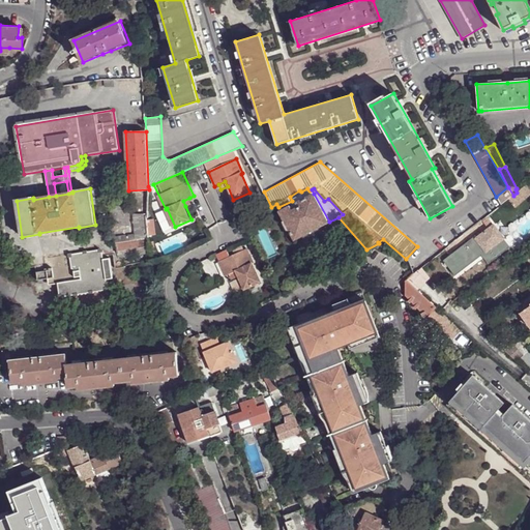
[(296,239),(329,222),(314,194),(298,202),(299,204),(294,206),(294,205),(291,206),(290,206),(281,211),(286,221),(285,222),(289,229),(290,229),(296,239)]
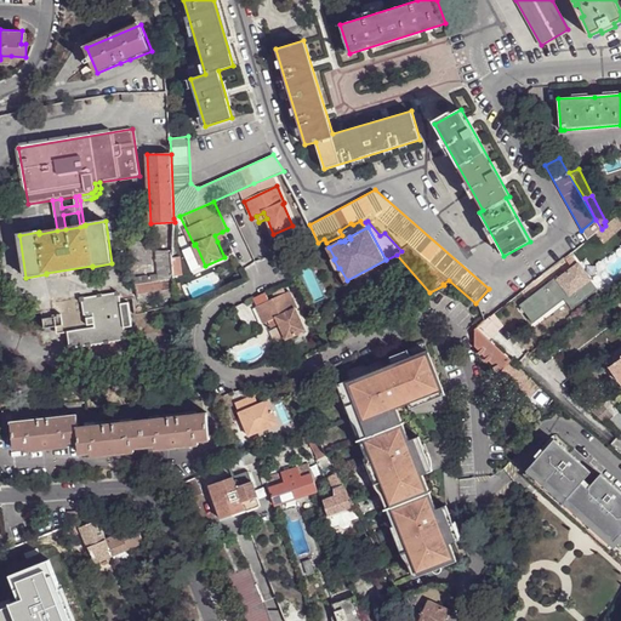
[(222,232),(215,235),(217,241),(224,238),(222,232)]
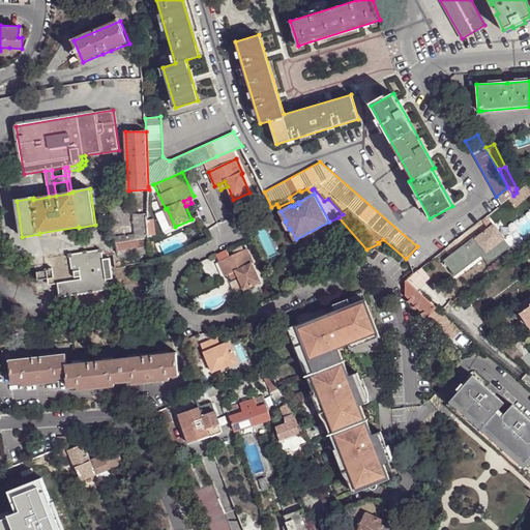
[(128,205),(111,206),(112,228),(130,227),(128,205)]
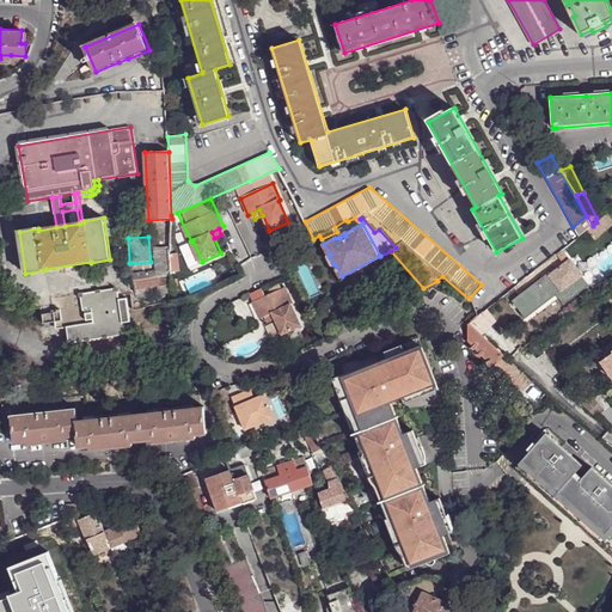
[(172,274),(172,248),(155,250),(154,251),(155,273),(155,277),(172,274)]
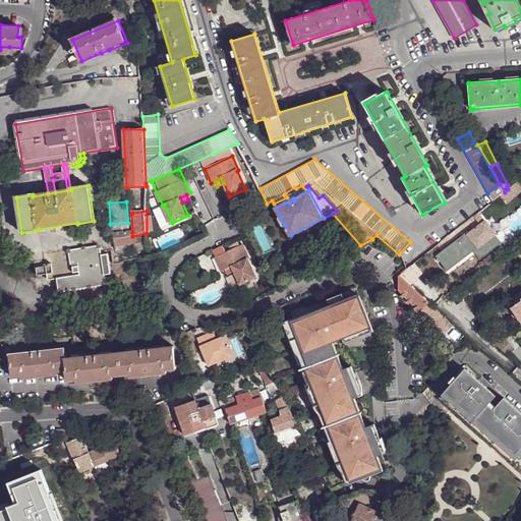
[(466,232),(437,255),(449,271),(474,250),(478,247),(485,256),(503,242),(485,221),(468,234),(466,232)]
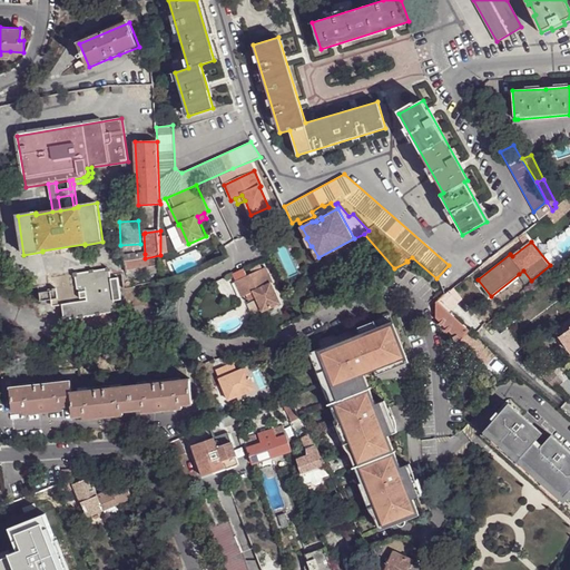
[(160,255),(145,258),(145,254),(124,257),(125,262),(128,278),(163,272),(160,255)]
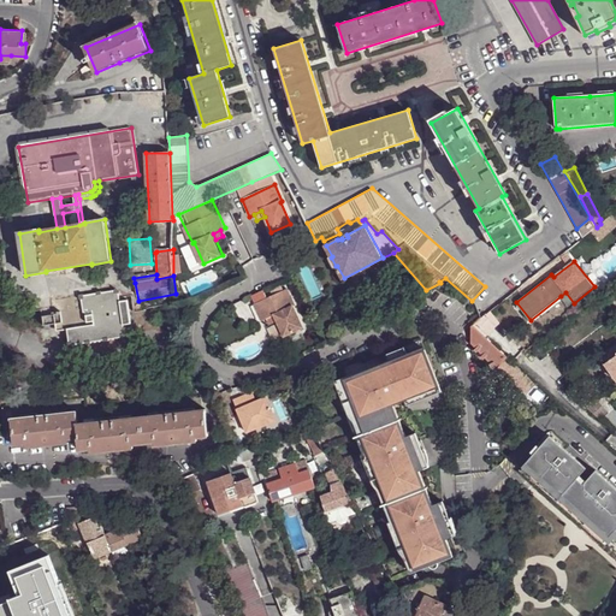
[(448,290),(440,283),(426,290),(431,298),(448,290)]
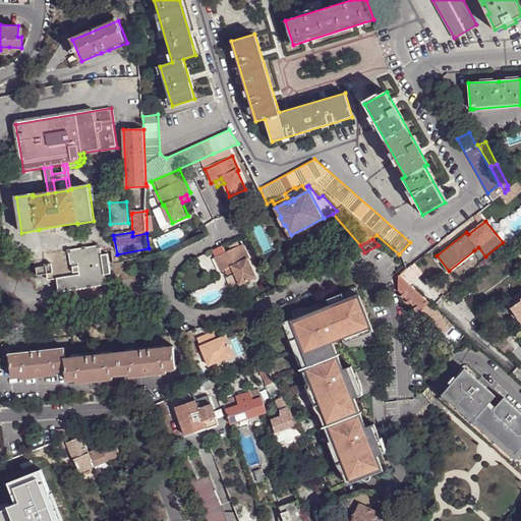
[(216,254),(215,255),(222,270),(225,268),(232,265),(234,270),(240,283),(256,276),(248,257),(249,256),(243,242),(226,250),(223,243),(213,247),(216,254)]
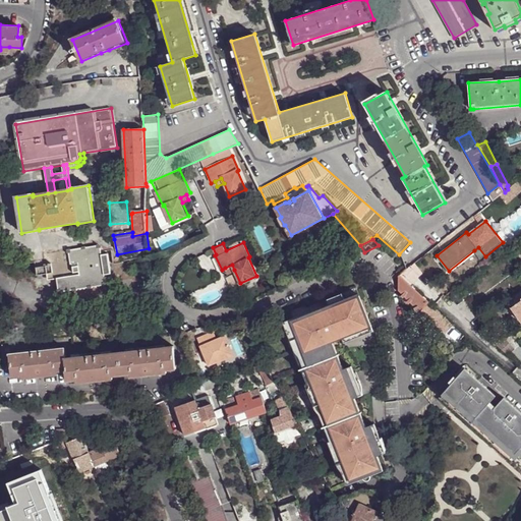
[(80,278),(57,281),(59,291),(57,291),(58,294),(60,296),(63,295),(62,294),(73,293),(73,294),(77,293),(77,292),(89,290),(89,291),(93,291),(93,290),(103,288),(104,289),(106,289),(108,286),(108,283),(106,284),(105,277),(111,276),(108,255),(102,255),(101,249),(102,248),(102,247),(99,244),(97,245),(97,246),(87,247),(85,246),(82,247),(82,248),(76,249),(78,266),(78,269),(73,270),(74,276),(80,275),(80,278)]
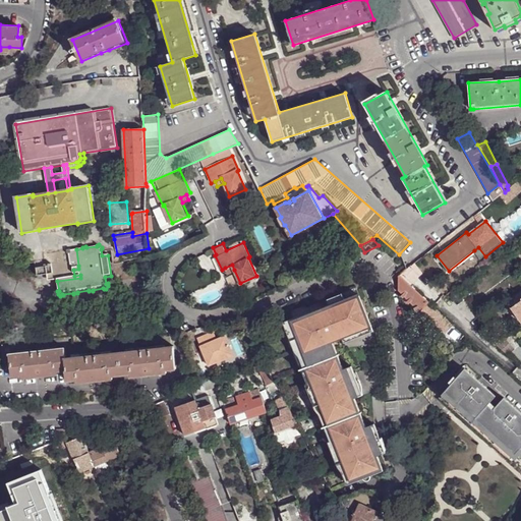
[(485,256),(478,247),(474,250),(481,259),(485,256)]
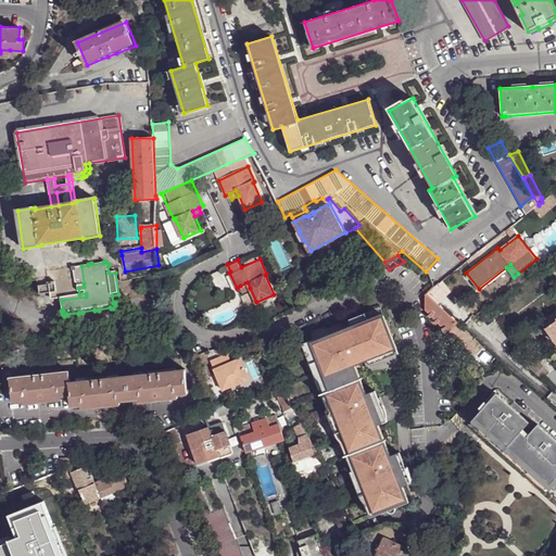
[(81,266),(76,267),(76,270),(73,272),(75,286),(84,283),(81,266)]
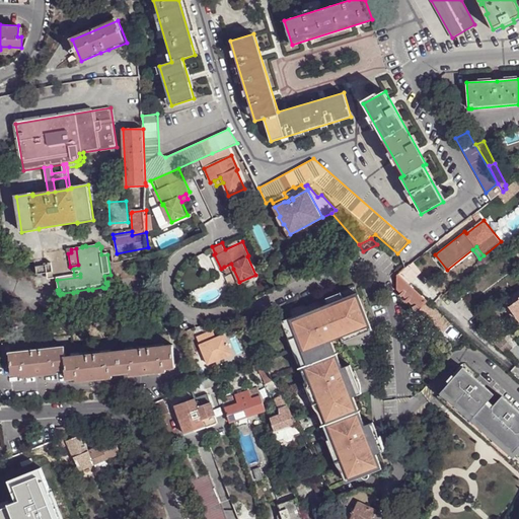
[(412,263),(399,274),(409,283),(420,271),(412,263)]
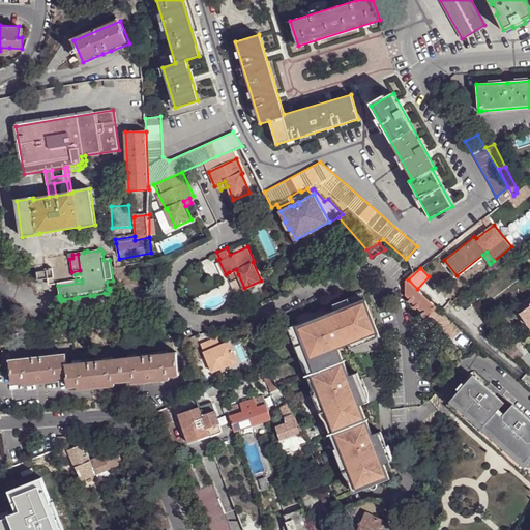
[(236,269),(229,272),(232,277),(238,274),(236,269)]
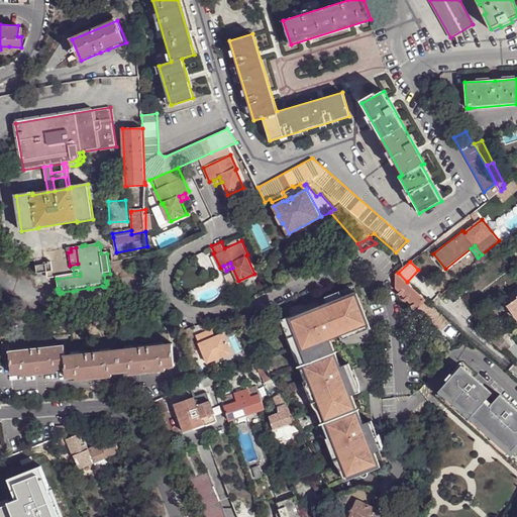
[(45,274),(53,273),(50,264),(47,264),(47,266),(34,268),(35,275),(45,274)]
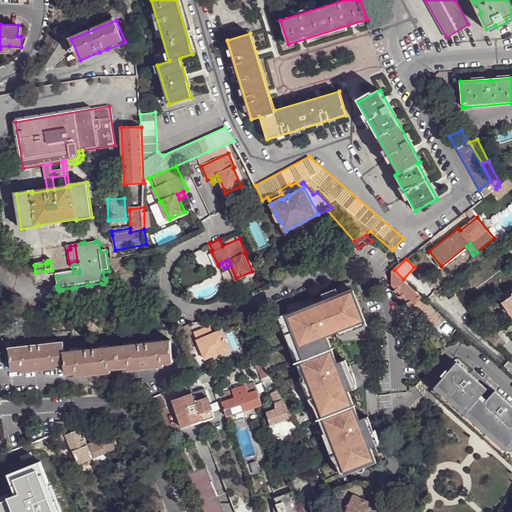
[(55,269),(52,270),(45,271),(47,277),(56,276),(55,269)]
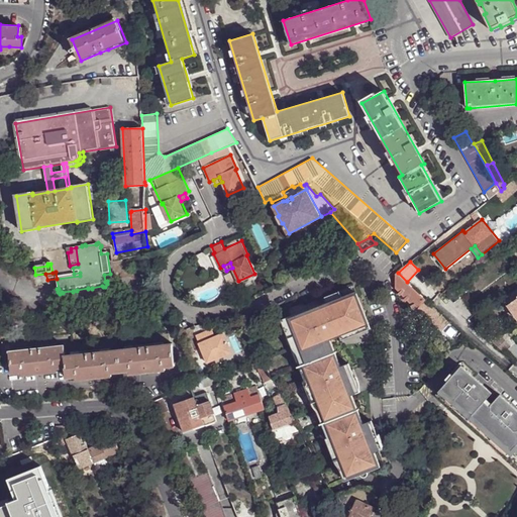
[(427,300),(426,299),(407,282),(398,273),(397,272),(396,273),(397,287),(398,289),(412,303),(411,305),(413,309),(419,306),(420,306),(419,308),(444,329),(451,321),(427,299),(427,300)]
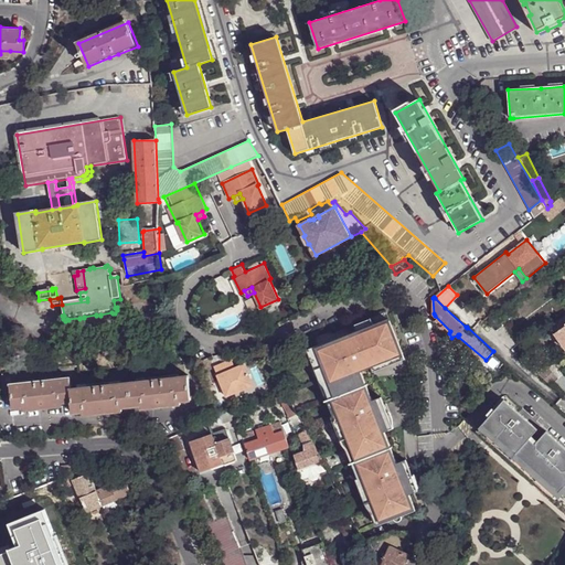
[(337,336),(316,343),(387,518),(408,509),(402,493),(405,491),(400,478),(405,476),(398,458),(388,461),(376,430),(381,429),(375,415),(380,413),(373,395),(364,398),(351,368),(404,347),(391,315),(375,321),(360,327),(337,337),(337,336)]
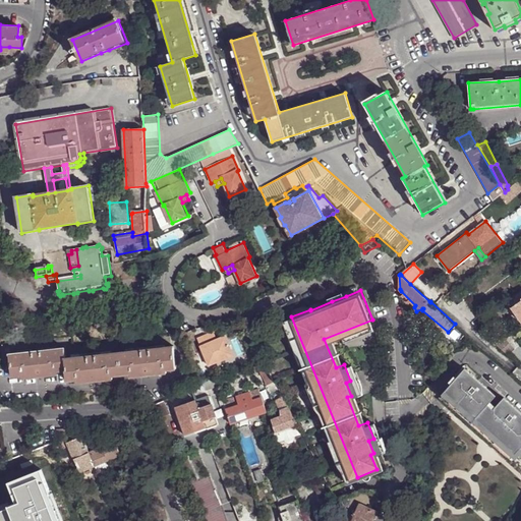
[(344,290),(330,296),(332,301),(346,296),(344,290)]
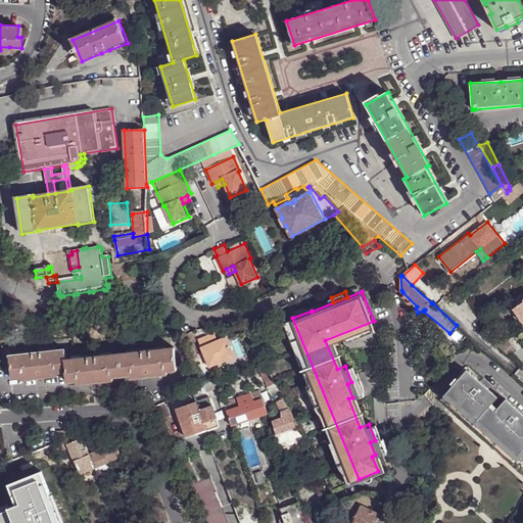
[(522,295),(513,304),(515,307),(514,308),(519,315),(522,321),(522,295)]
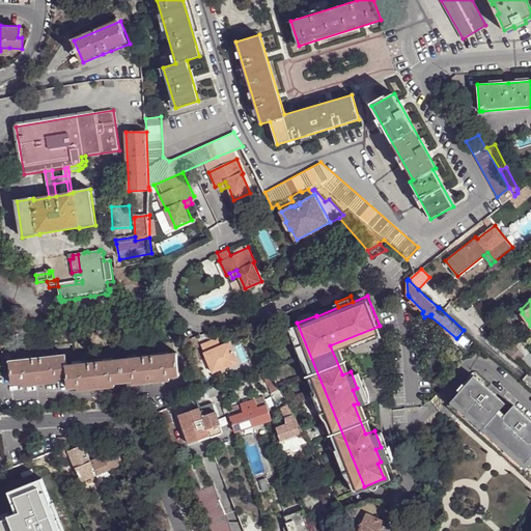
[(297,323),(289,326),(357,490),(364,486),(297,323)]
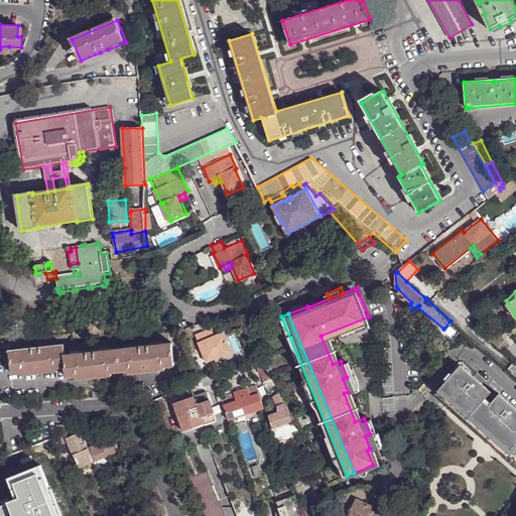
[(209,331),(197,337),(209,363),(225,356),(223,352),(231,349),(224,333),(216,337),(213,339),(209,331)]
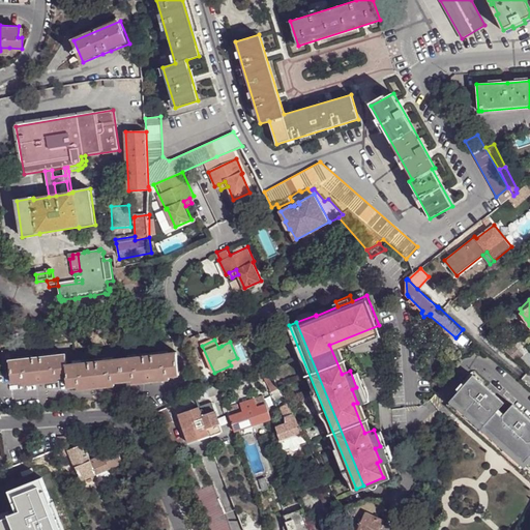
[(510,356),(517,362),(524,356),(513,344),(503,350),(510,356)]
